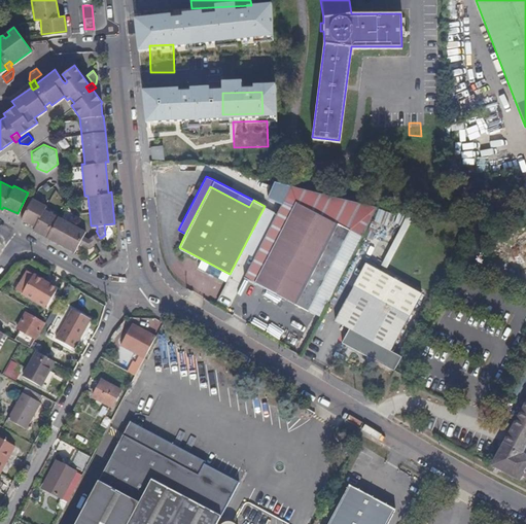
[(85,230),(58,215),(44,208),(46,205),(32,197),(21,218),(34,225),(32,229),(46,236),(74,251),(79,242),(89,247),(93,244),(93,243),(89,237),(88,238),(82,235),(85,230)]
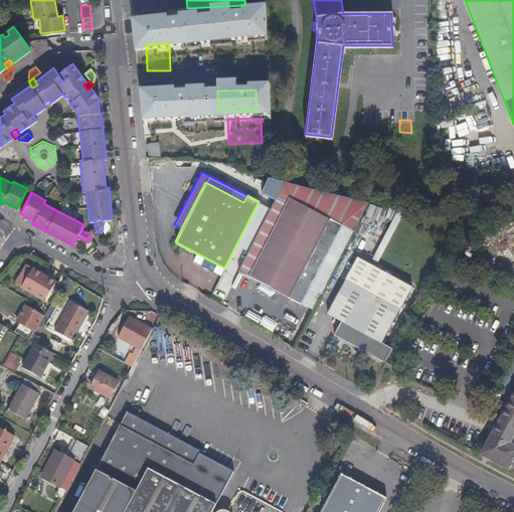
[(301,303),(341,223),(330,217),(289,196),(248,275),(289,296),(301,303)]
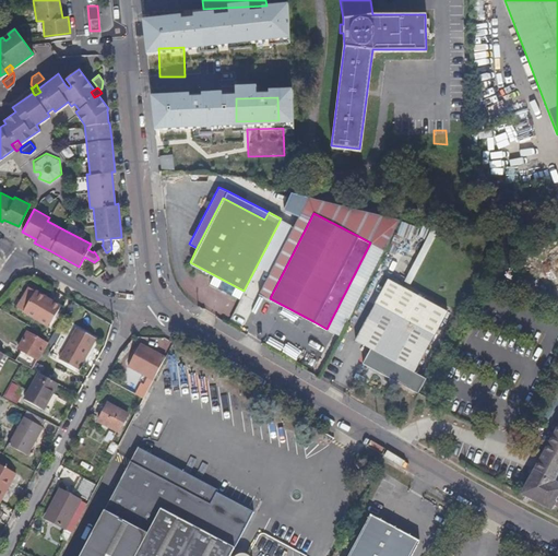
[(106,252),(102,245),(102,246),(94,251),(98,258),(99,257),(99,258),(105,253),(106,252)]
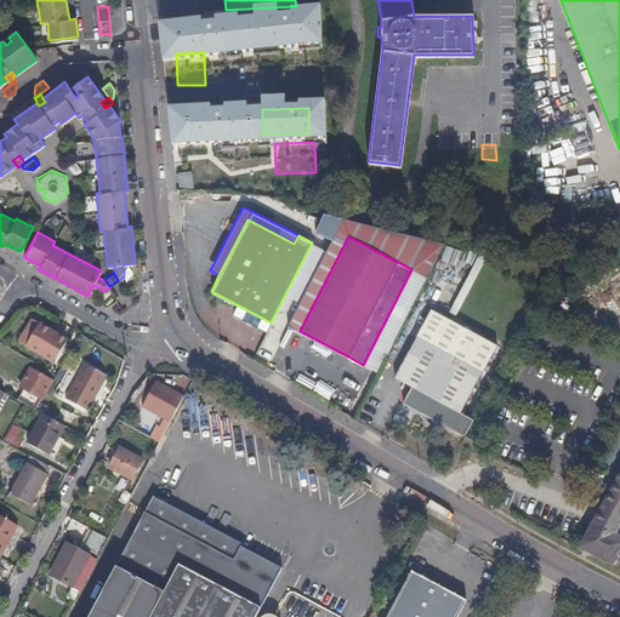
[(460,411),(496,343),(431,308),(416,335),(393,376),(411,386),(402,401),(464,435),(473,418),(460,411)]
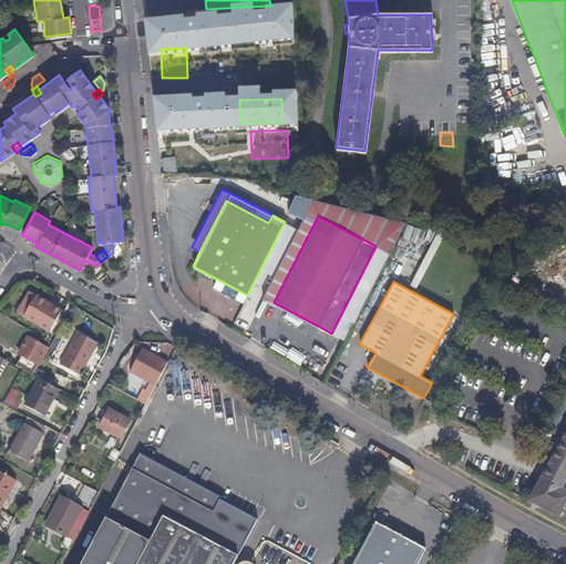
[(47,304),(48,300),(35,294),(28,289),(21,299),(16,309),(23,314),(49,329),(60,311),(47,304)]
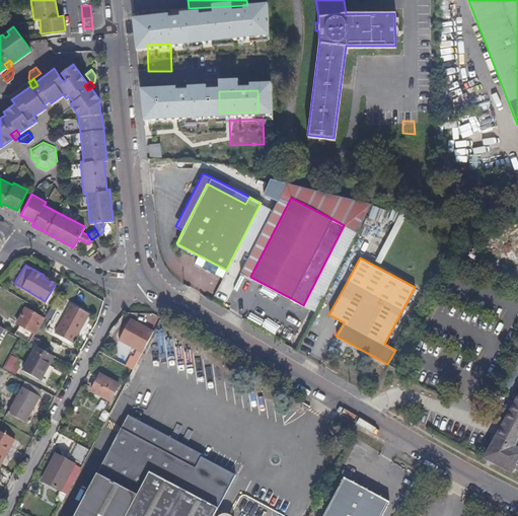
[(56,282),(44,275),(43,278),(55,285),(56,282)]
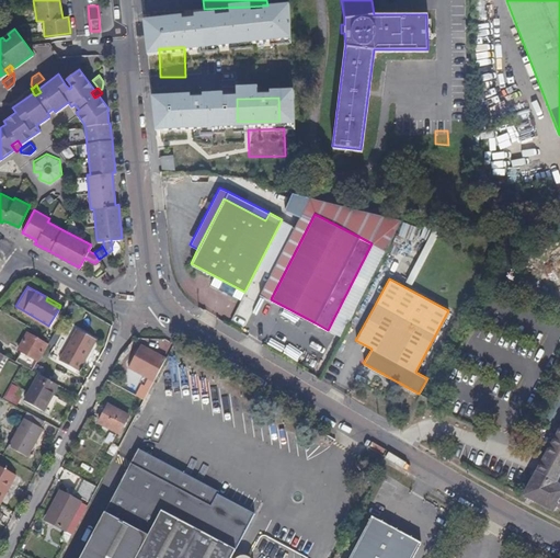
[(78,368),(95,338),(76,327),(58,357),(70,365),(78,368)]
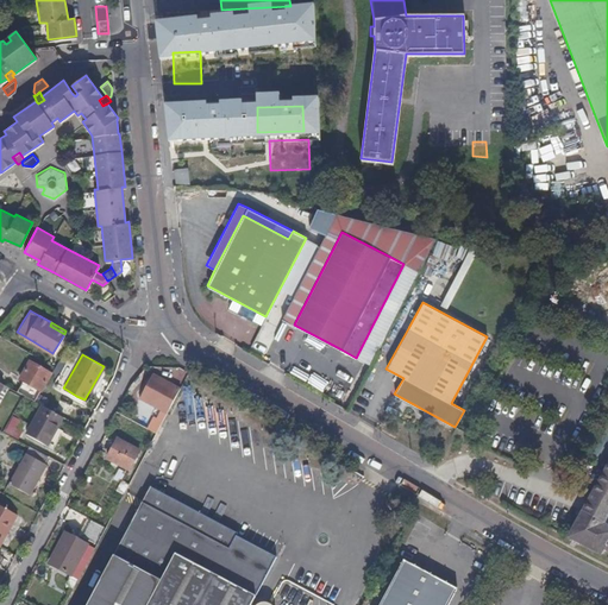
[(41,389),(50,372),(29,359),(19,376),(41,389)]
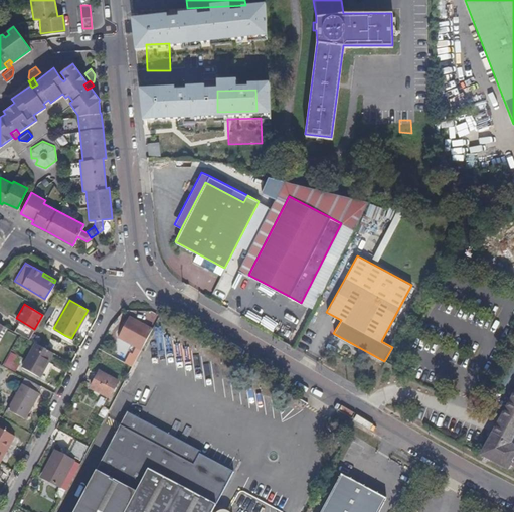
[(137,352),(147,331),(124,320),(115,341),(137,352)]
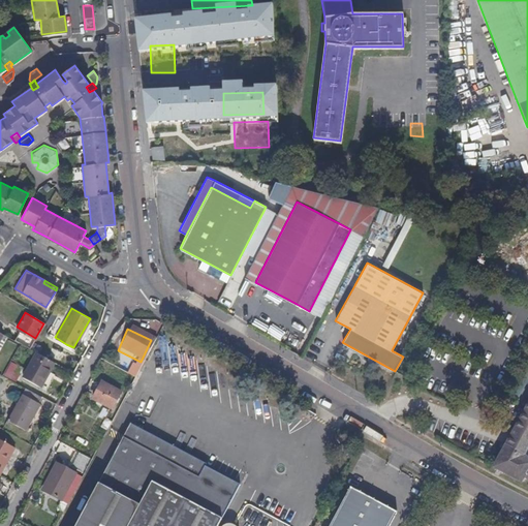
[(66,344),(55,337),(54,340),(65,346),(66,344)]
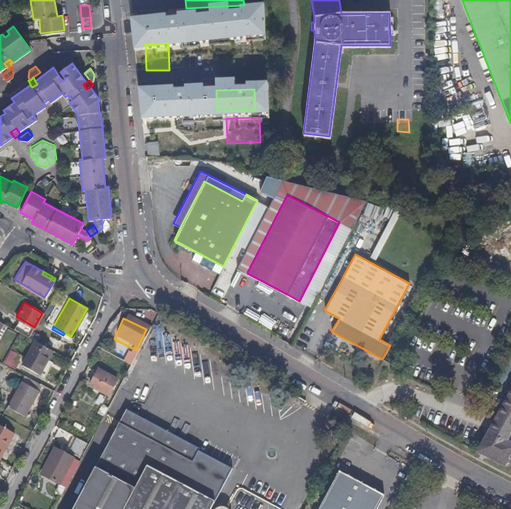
[(55,348),(63,335),(52,329),(52,328),(44,341),(55,348)]
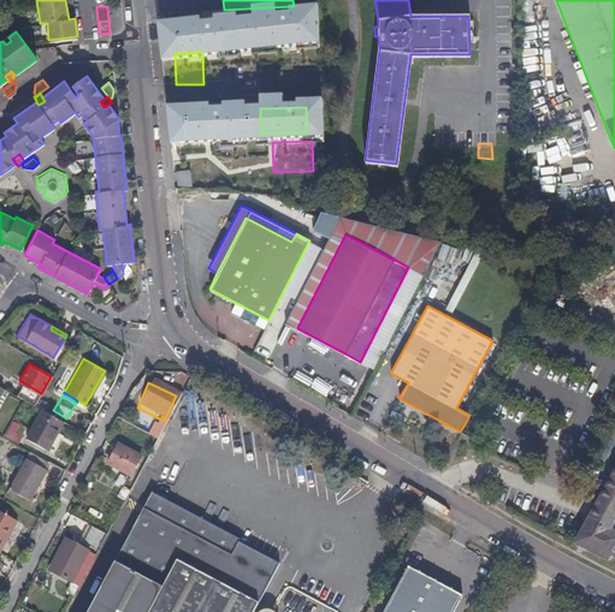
[(46,449),(57,429),(58,431),(64,420),(41,408),(25,437),(46,449)]
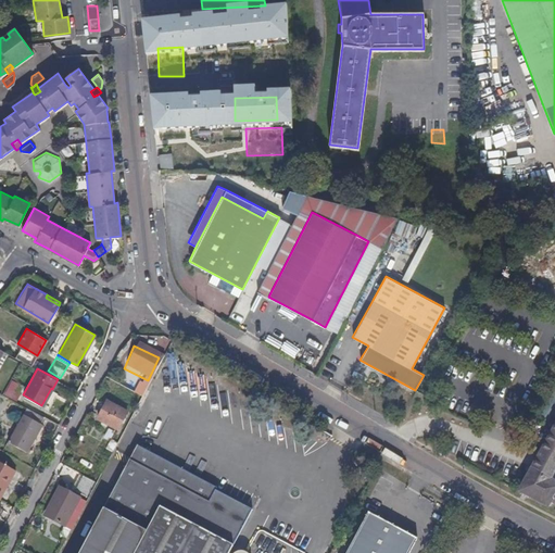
[(42,406),(52,389),(51,388),(41,405),(42,406)]
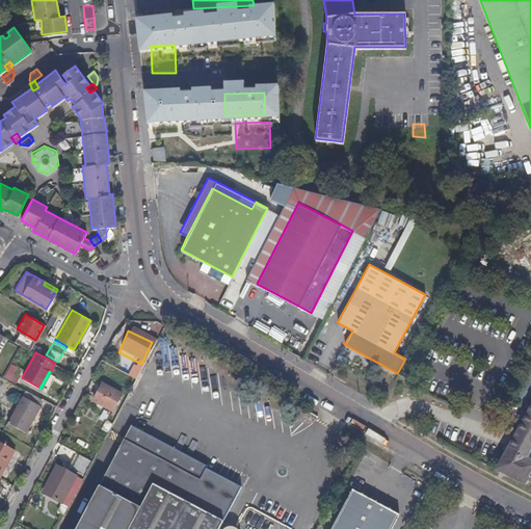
[(99,385),(89,402),(109,412),(118,394),(99,385)]
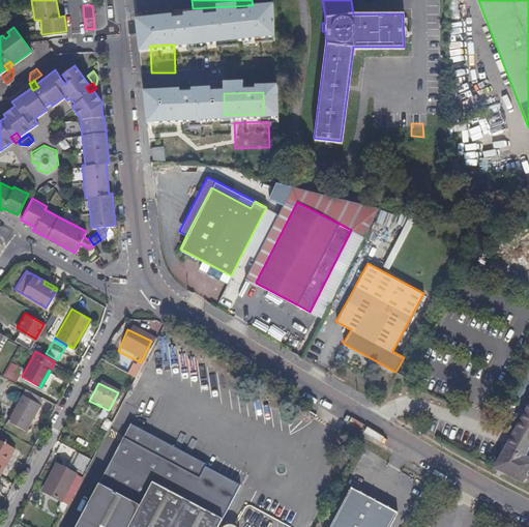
[(25,430),(39,403),(38,402),(40,396),(25,387),(7,419),(25,430)]
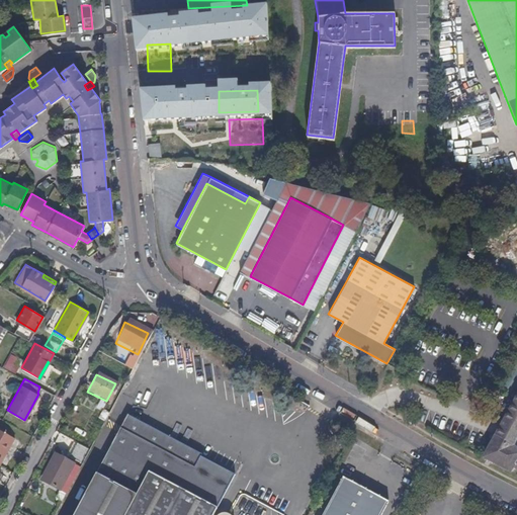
[(516,445),(513,442),(516,435),(516,391),(482,455),(510,469),(513,464),(516,466),(516,445)]
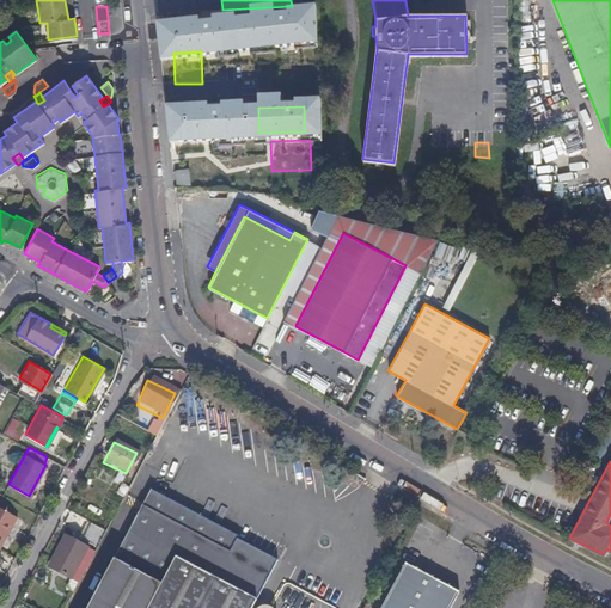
[(237,533),(151,489),(144,502),(228,547),(237,533)]
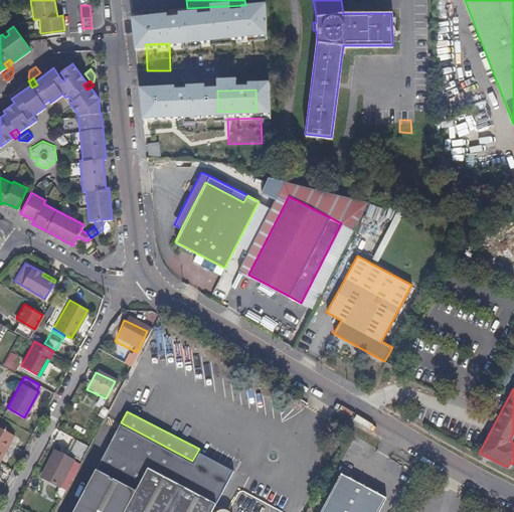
[(192,461),(121,422),(70,511),(211,511),(235,469),(199,449),(192,461)]
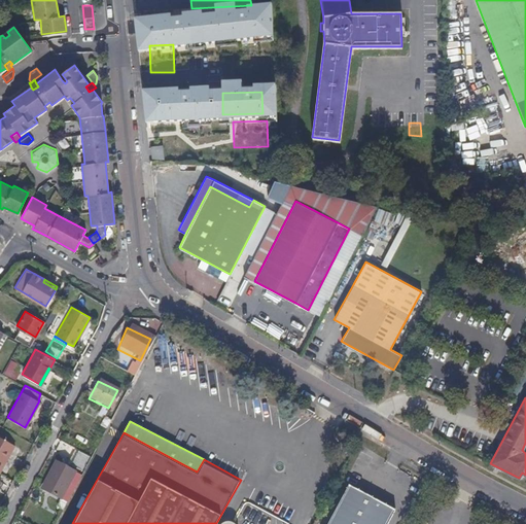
[(336,432),(330,442),(341,447),(345,438),(336,432)]
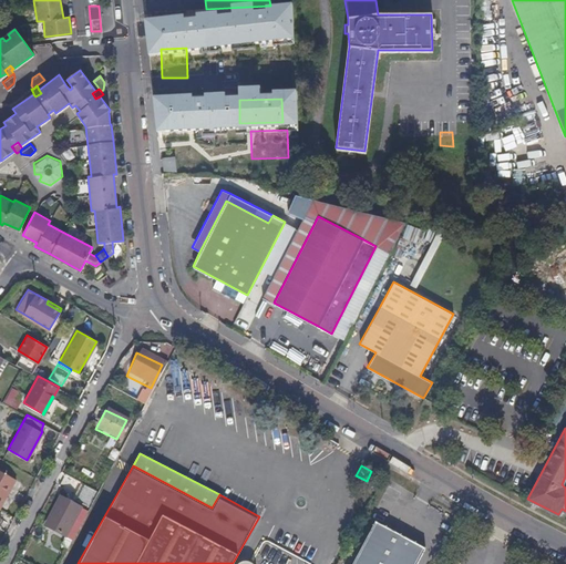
[(0,505),(16,478),(0,469),(0,505)]
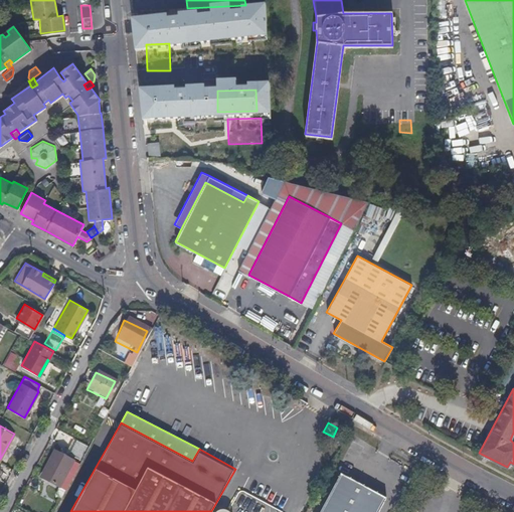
[(54,490),(68,462),(49,452),(45,460),(48,462),(38,482),(54,490)]
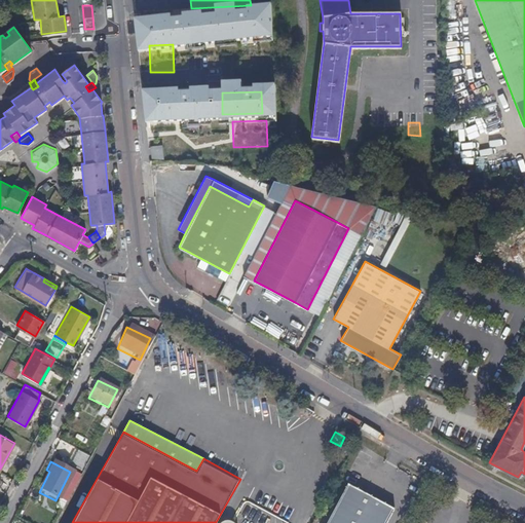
[(385,522),(396,503),(349,479),(326,522),(385,522)]
